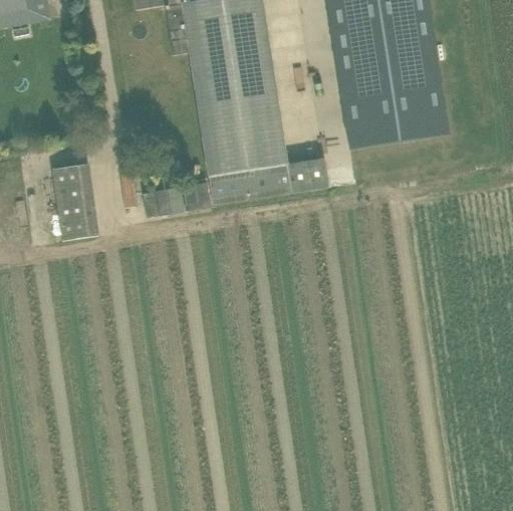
[(0,0),(0,26),(30,21),(30,20),(50,16),(47,0),(0,0)]
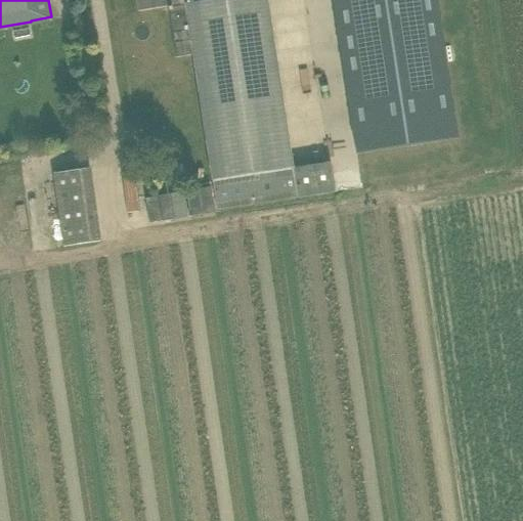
[(217,208),(298,196),(267,0),(200,0),(186,2),(186,0),(138,0),(139,9),(169,5),(173,31),(177,31),(178,40),(174,41),(176,56),(194,53),(202,103),(213,180),(217,208)]
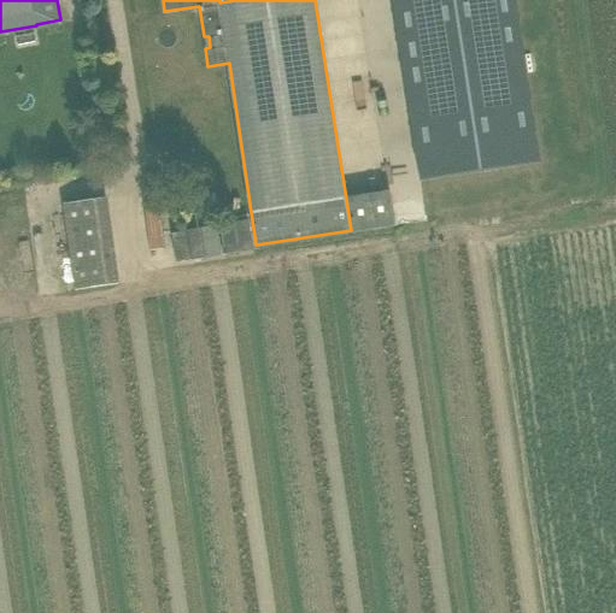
[(392,0),(421,180),(540,161),(515,0),(392,0)]
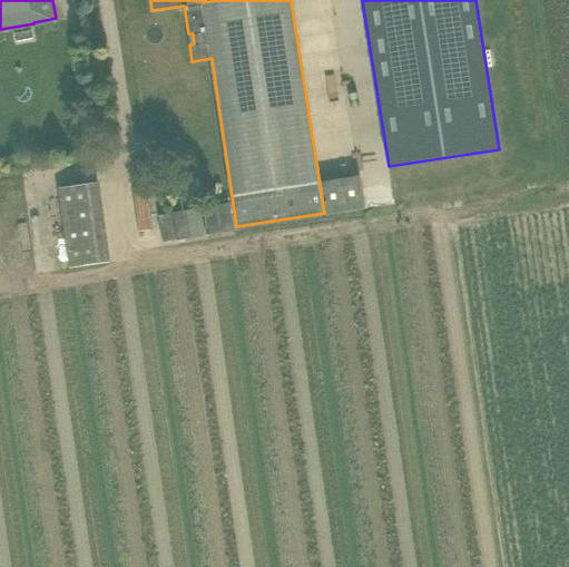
[(200,189),(198,177),(158,183),(160,196),(200,189)]
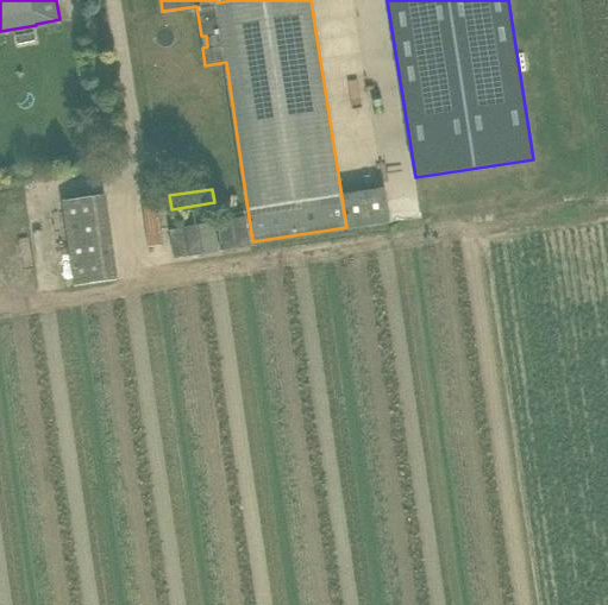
[(244,216),(215,221),(220,249),(248,245),(244,216)]
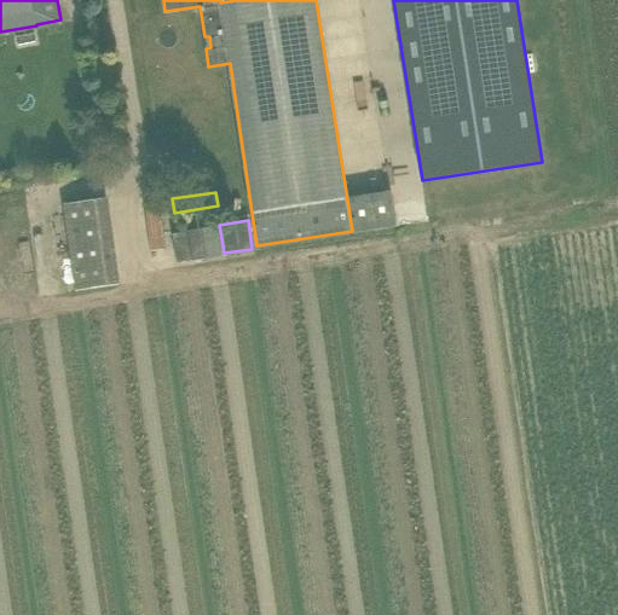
[(213,225),(198,227),(203,256),(218,254),(213,225)]
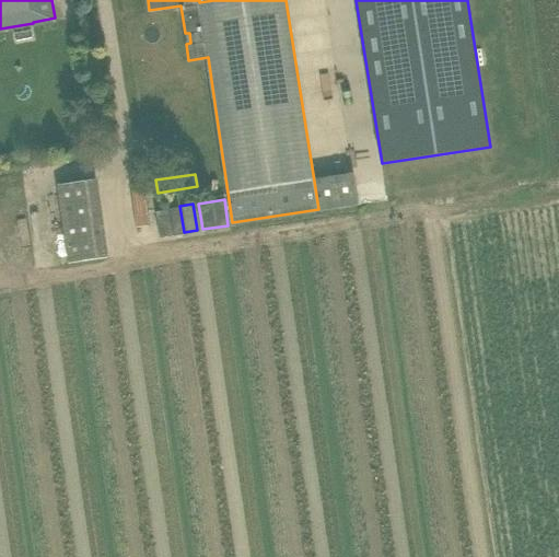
[(184,232),(179,206),(167,208),(171,234),(184,232)]
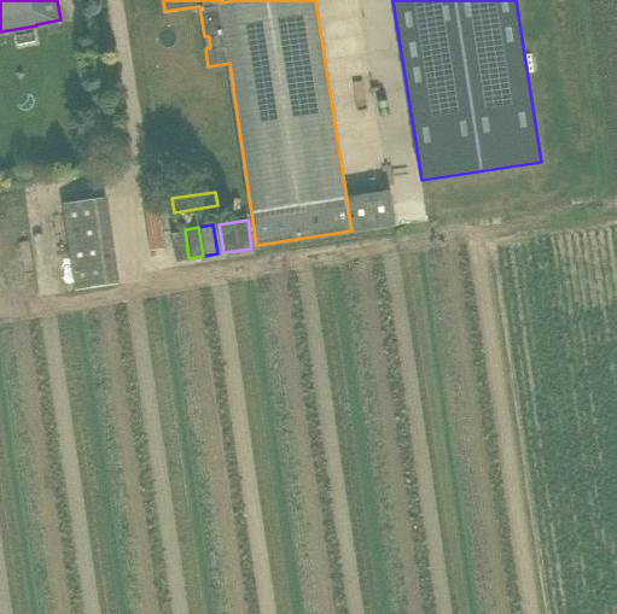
[(188,258),(185,229),(170,232),(174,259),(188,258)]
